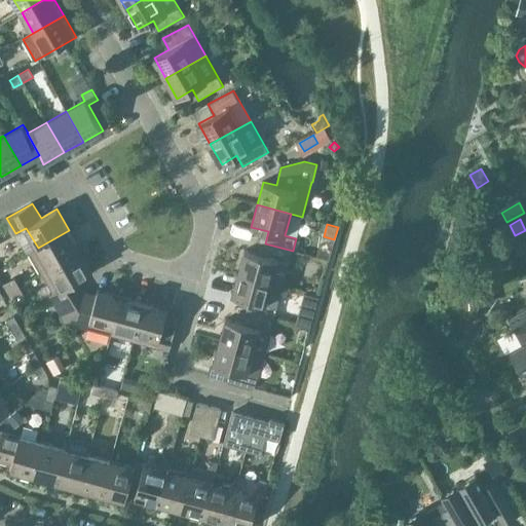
[(69,230),(38,248),(29,253),(40,273),(42,272),(80,251),(69,230)]
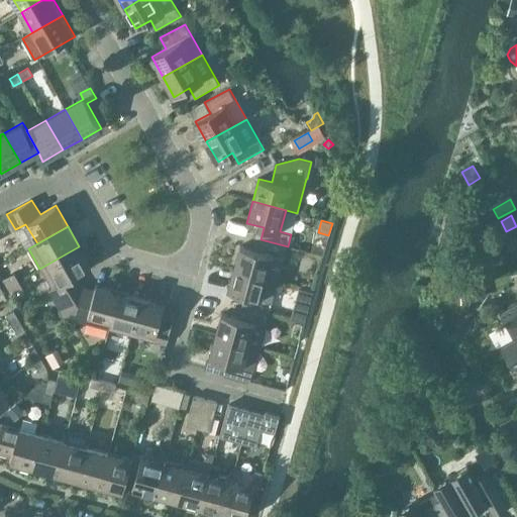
[(288,246),(261,239),(256,250),(240,246),(234,269),(279,280),(288,246)]
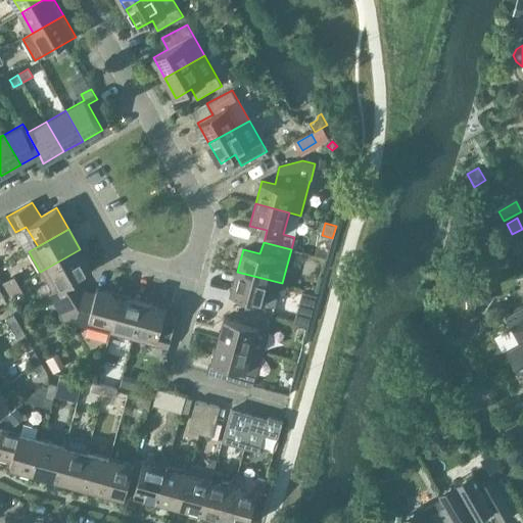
[(84,290),(78,279),(92,270),(80,249),(42,271),(54,291),(50,293),(64,318),(84,290)]
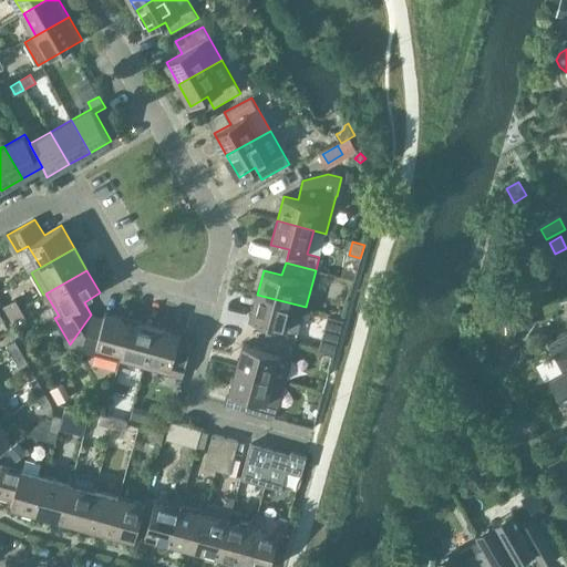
[(295,344),(306,307),(257,295),(250,318),(269,323),(265,336),(295,344)]
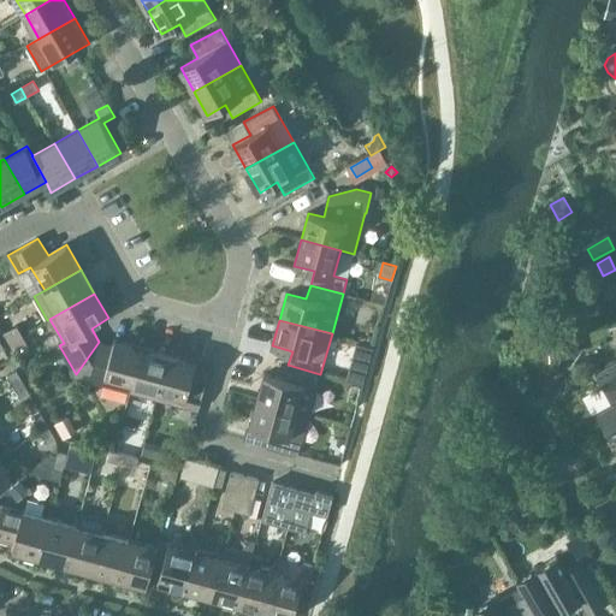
[(4,332),(9,342),(23,333),(18,325),(4,332)]
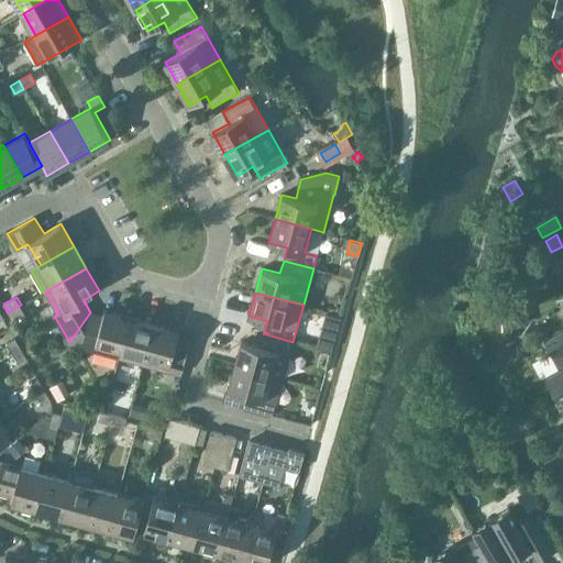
[(21,305),(8,312),(13,321),(25,313),(21,305)]
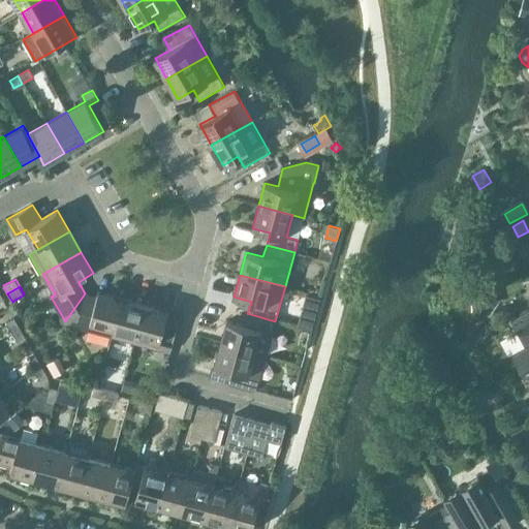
[(493,289),(478,292),(480,307),(496,304),(493,289)]
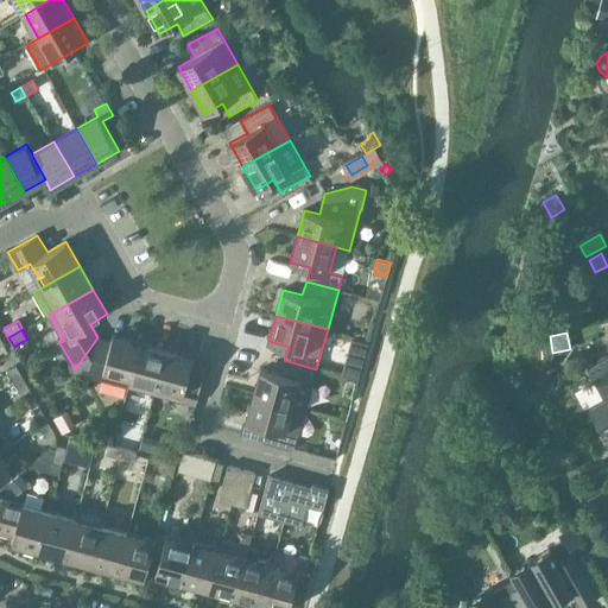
[(97,337),(75,369),(76,372),(128,386),(140,343),(113,336),(112,341),(97,337)]
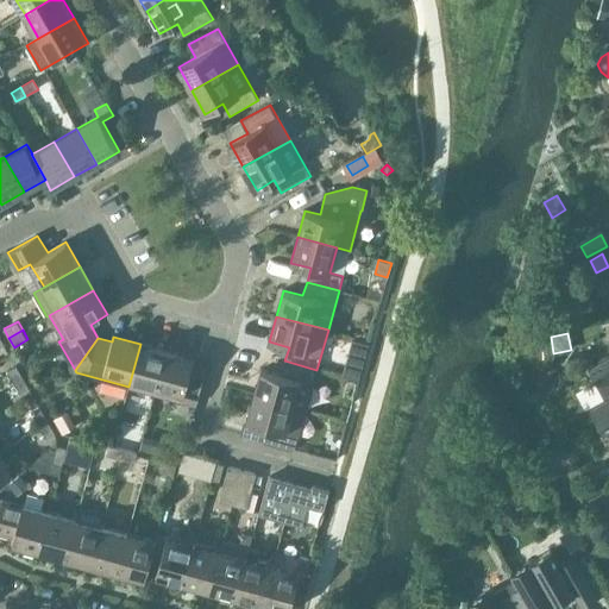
[(155,394),(167,351),(140,344),(129,387),(155,394)]
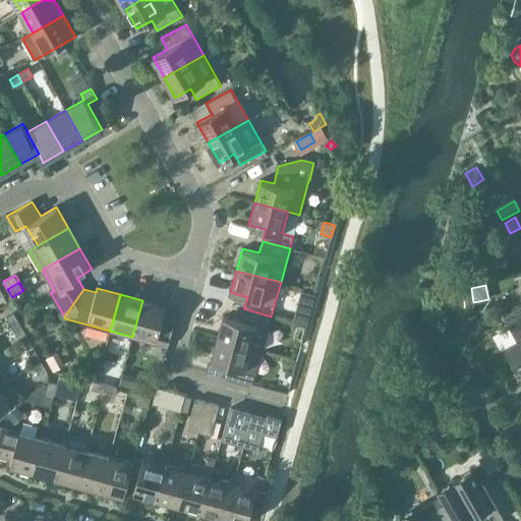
[(132,337),(157,344),(157,343),(168,346),(177,312),(166,309),(166,306),(142,300),(132,337)]
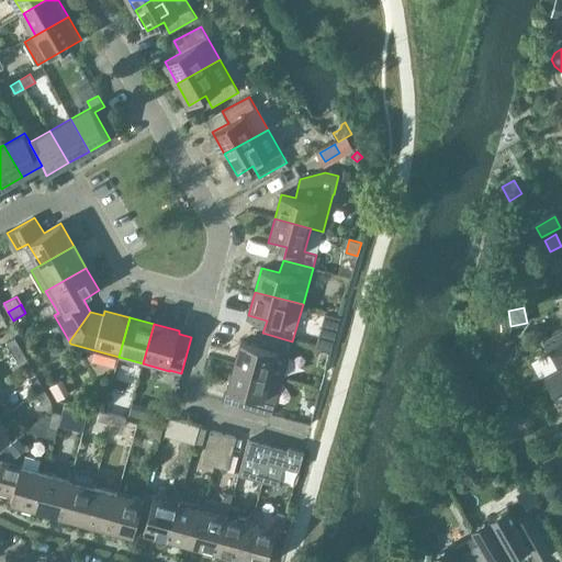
[(559,397),(561,395),(561,330),(546,340),(560,367),(546,375),(559,397)]
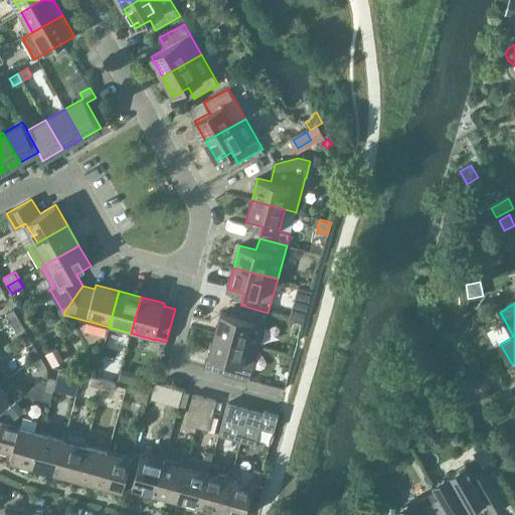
[(215,334),(259,346),(268,313),(240,305),(237,317),(221,312),(215,334)]
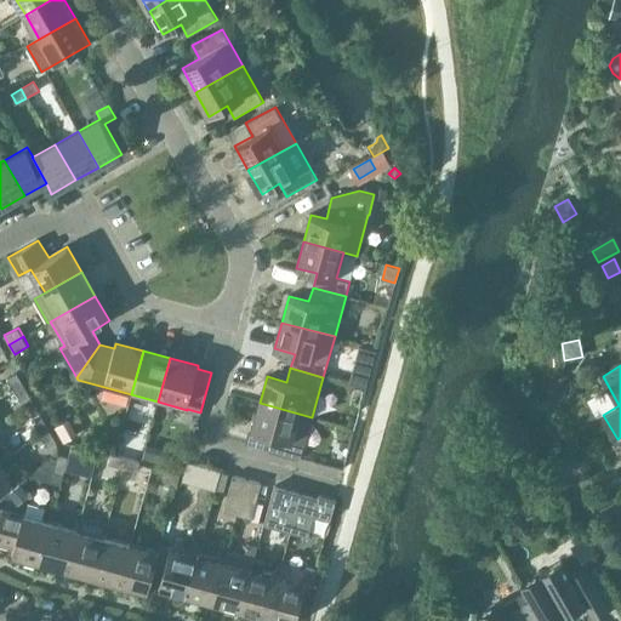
[(16,389),(24,385),(17,374),(9,379),(16,389)]
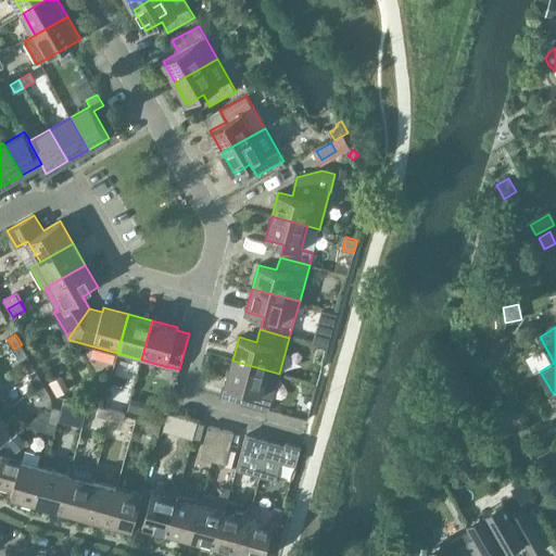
[(522,336),(512,342),(517,351),(527,344),(522,336)]
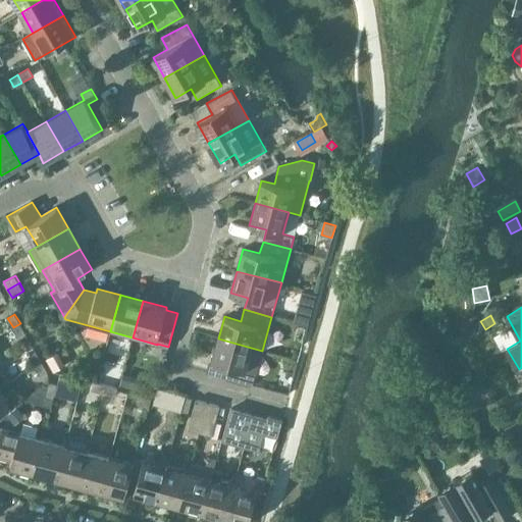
[(20,323),(13,327),(18,337),(25,333),(20,323)]
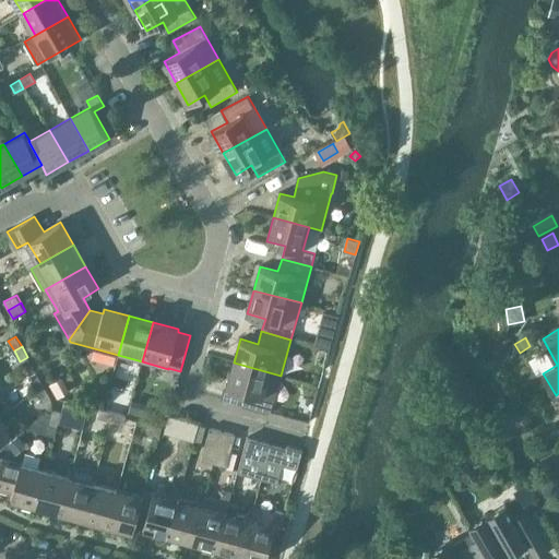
[(281,376),(234,363),(227,387),(245,392),(241,405),(271,413),(281,376)]
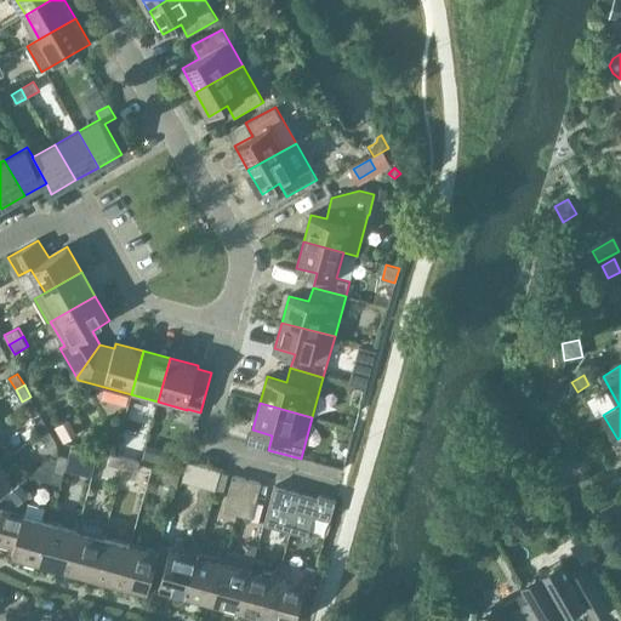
[(41,434),(50,429),(44,419),(34,423),(41,434)]
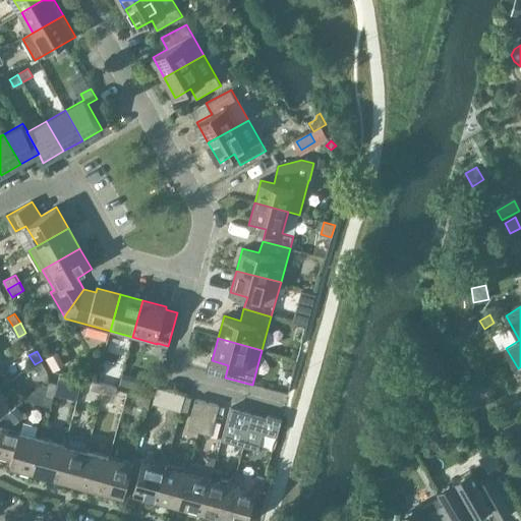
[(57,352),(47,357),(54,370),(64,365),(57,352)]
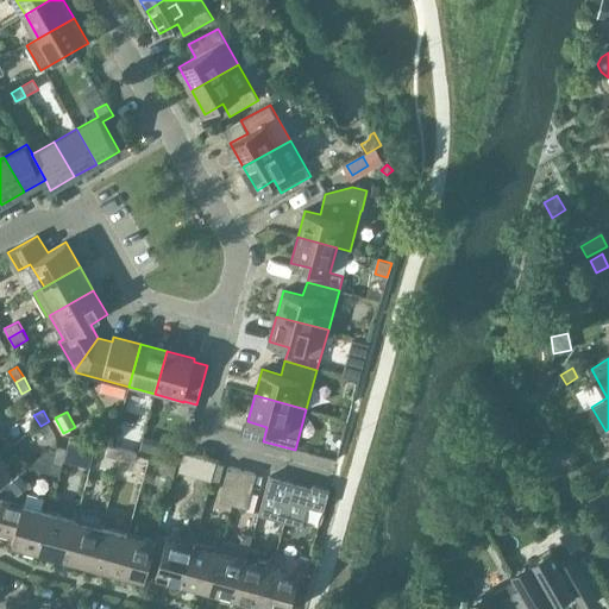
[(49,421),(41,426),(46,438),(55,433),(49,421)]
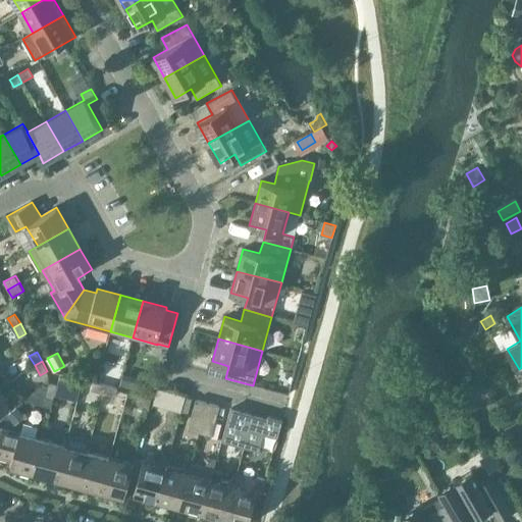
[(59,378),(57,386),(69,389),(71,381),(59,378)]
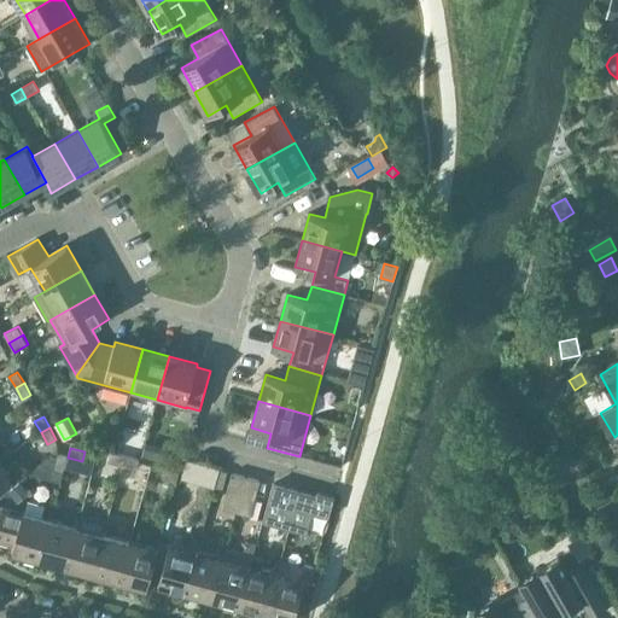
[(123,466),(126,456),(111,453),(109,462),(123,466)]
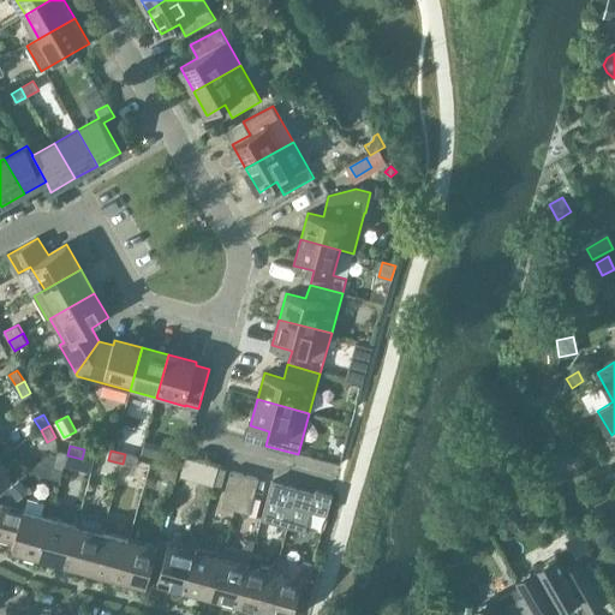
[(67,455),(58,453),(57,455),(54,467),(64,470),(67,455)]
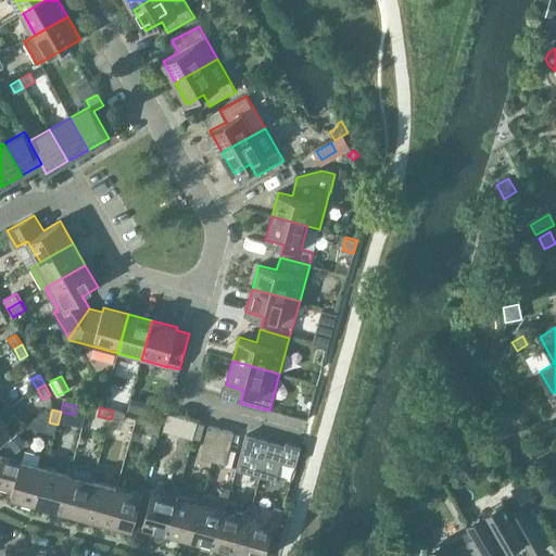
[(47,411),(26,427),(55,434),(58,425),(49,422),(51,412),(47,411)]
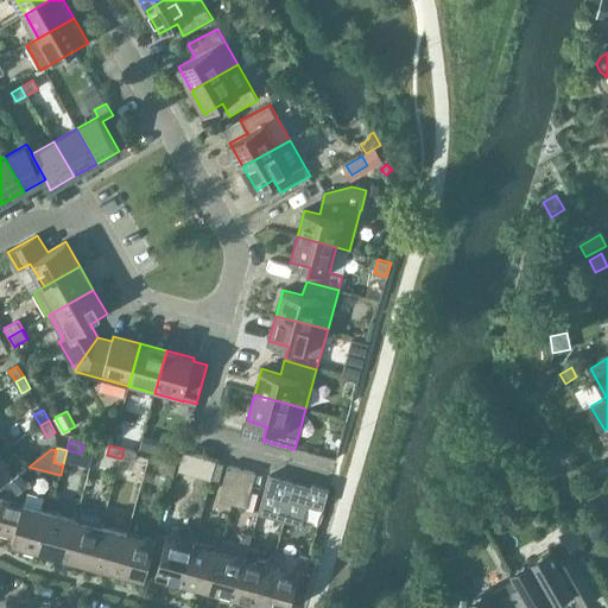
[(124,449),(121,458),(135,462),(138,453),(124,449)]
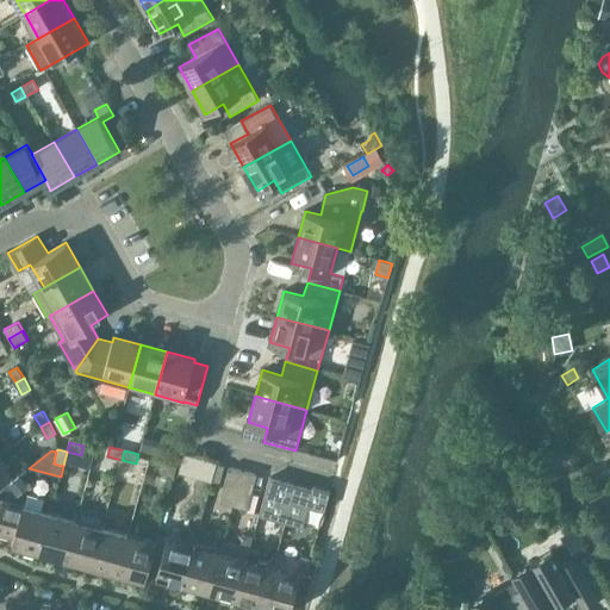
[(199,458),(185,453),(179,472),(194,475),(199,458)]
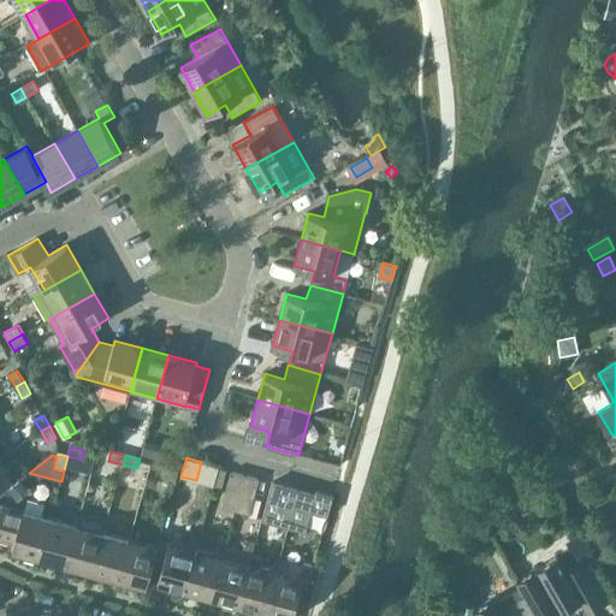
[(0,460),(0,486),(11,480),(0,460)]
